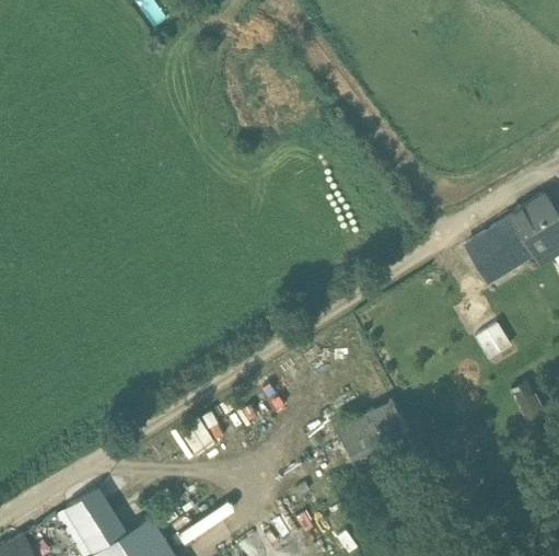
[(558,238),(558,220),(544,196),(504,221),(527,258),(558,238)]
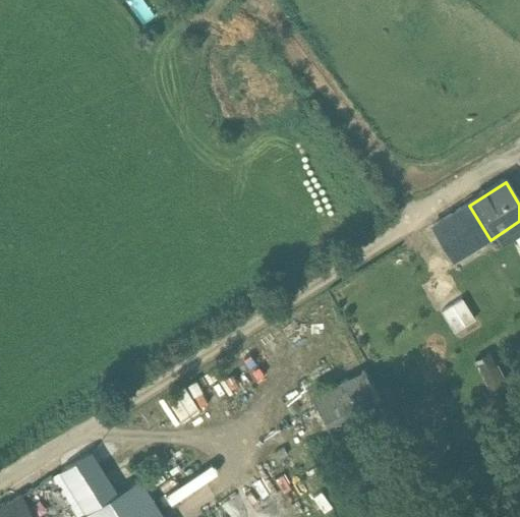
[(490,240),(469,206),(432,229),(453,263),(490,240)]
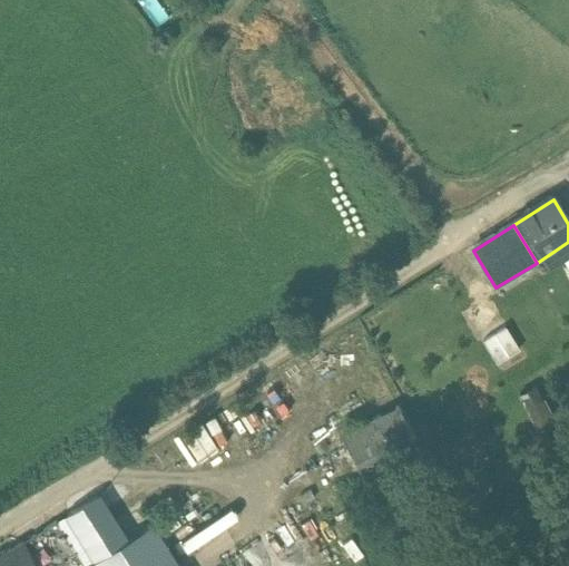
[(507,329),(484,342),(498,366),(521,352),(507,329)]
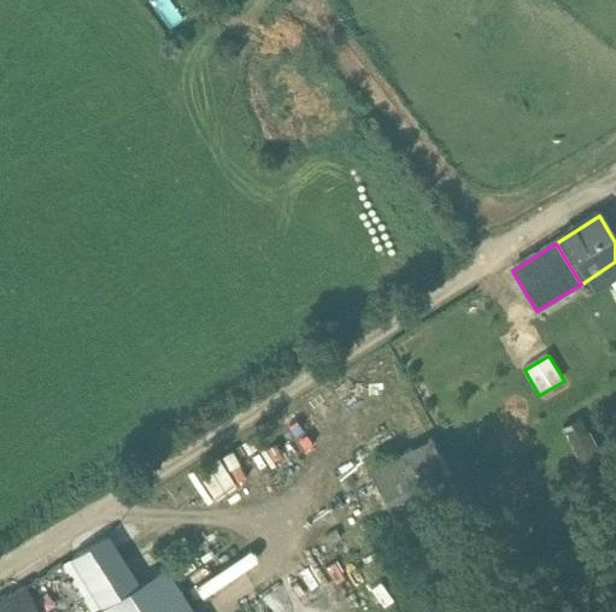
[(581,421),(561,431),(580,470),(602,459),(581,421)]
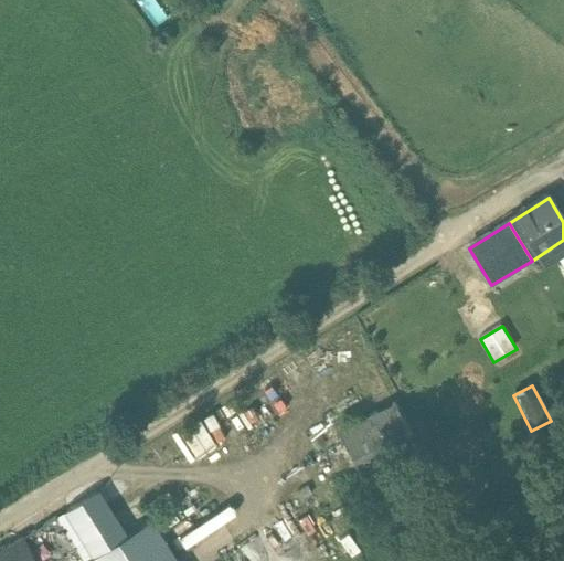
[(394,405),(338,434),(361,478),(416,450),(394,405)]
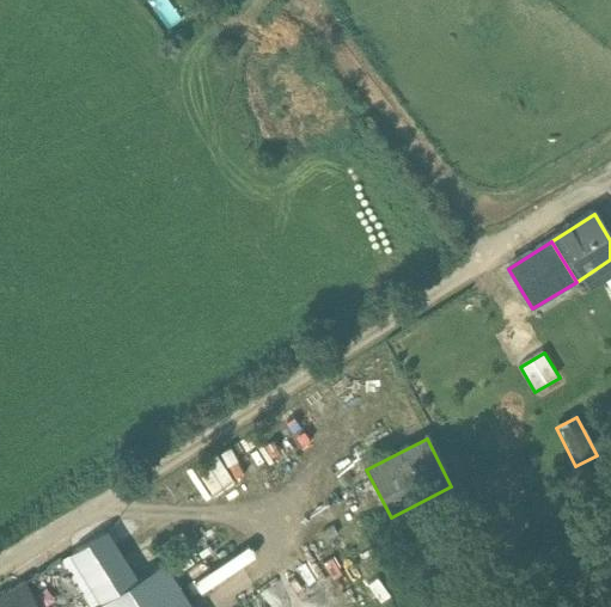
[(197,471),(209,495),(233,484),(221,459),(197,471)]
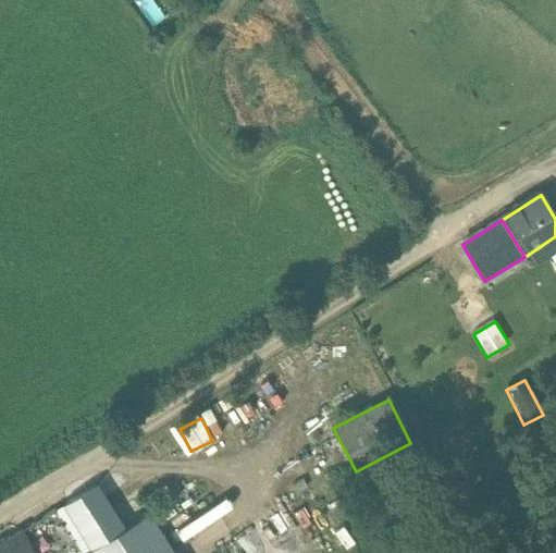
[(123,531),(95,487),(65,505),(94,550),(123,531)]
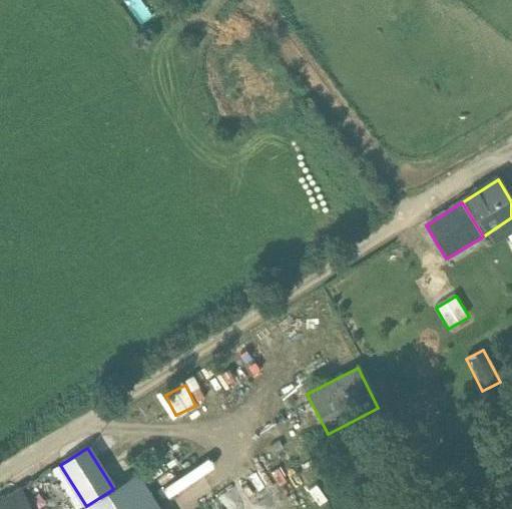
[(82,508),(86,506),(60,465),(50,472),(62,492),(63,492),(73,508),(82,508)]
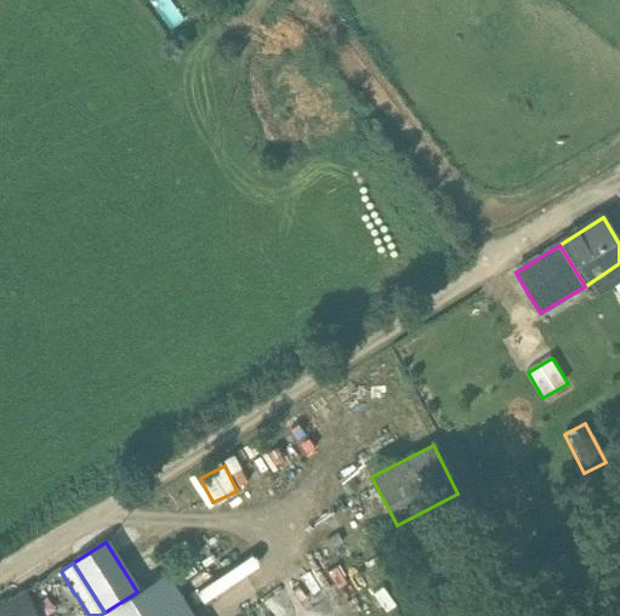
[(75,595),(61,571),(49,577),(64,603),(75,595)]
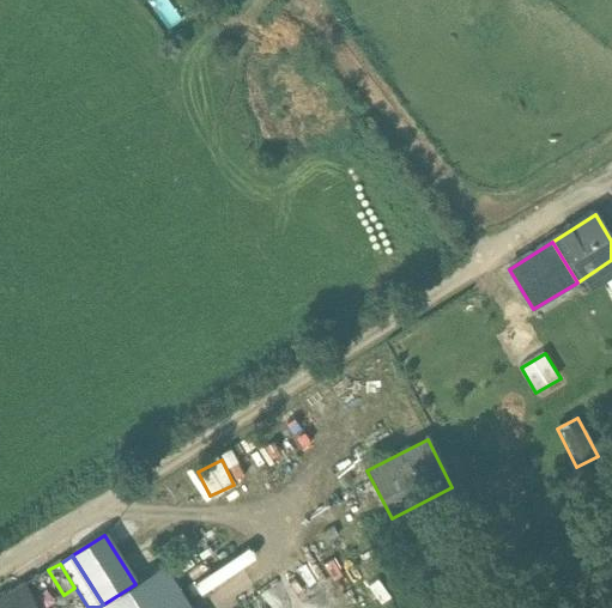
[(135,584),(103,605),(98,607),(189,607),(164,566),(135,584)]
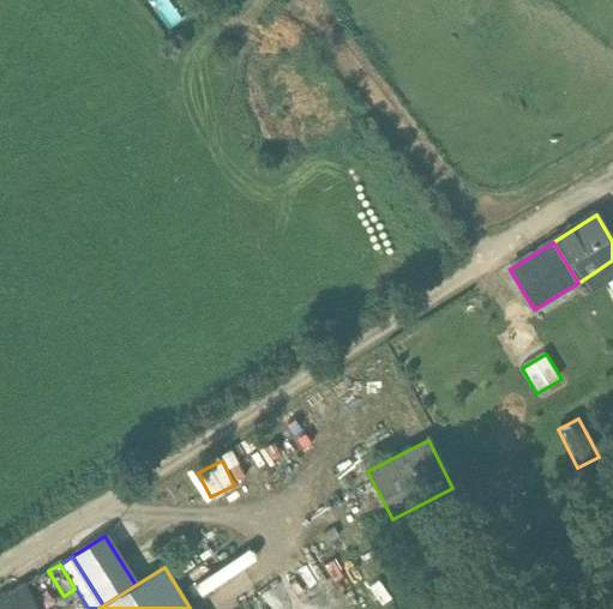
[(48,571),(22,589),(34,608),(44,608),(64,596),(48,571)]
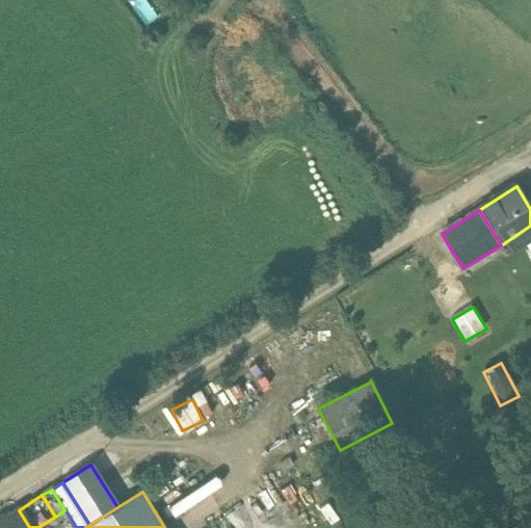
[(19,510),(0,521),(0,527),(29,527),(19,510)]
